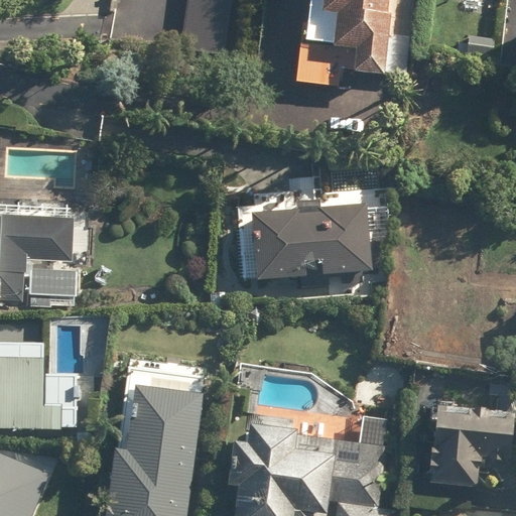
[(308,0),(307,22),(302,21),(301,49),(296,48),(294,86),(339,89),(341,50),(354,51),(353,83),(403,85),(407,0),(308,0)]
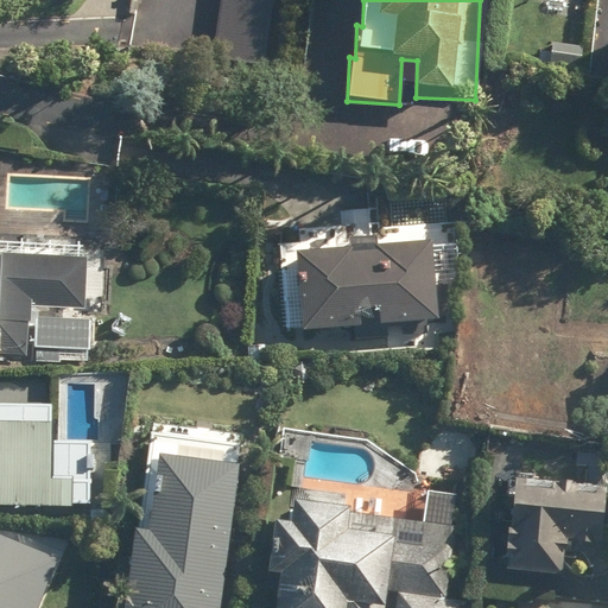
[(302,336),(455,324),(451,280),(437,282),(434,240),(295,251),(302,336)]
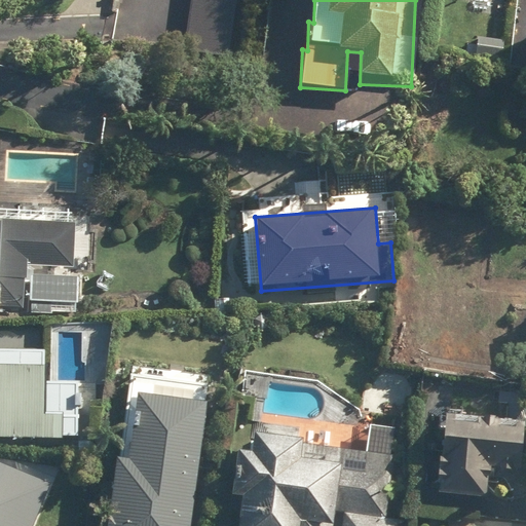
[(29,299),(79,300),(80,267),(76,267),(77,213),(0,211),(0,302),(28,303),(29,299)]
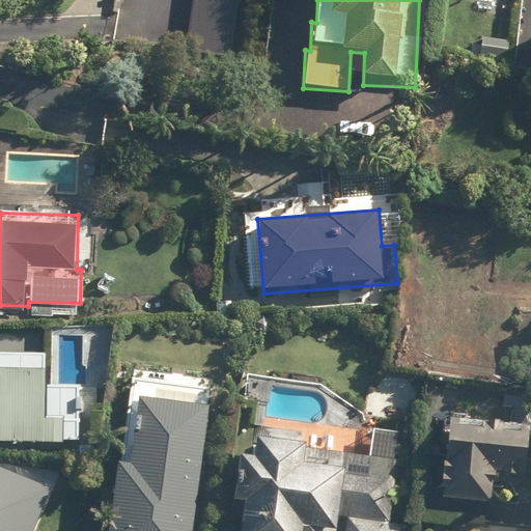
[(91,443),(93,386),(44,384),(45,353),(0,351),(0,445),(63,448),(63,442),(91,443)]
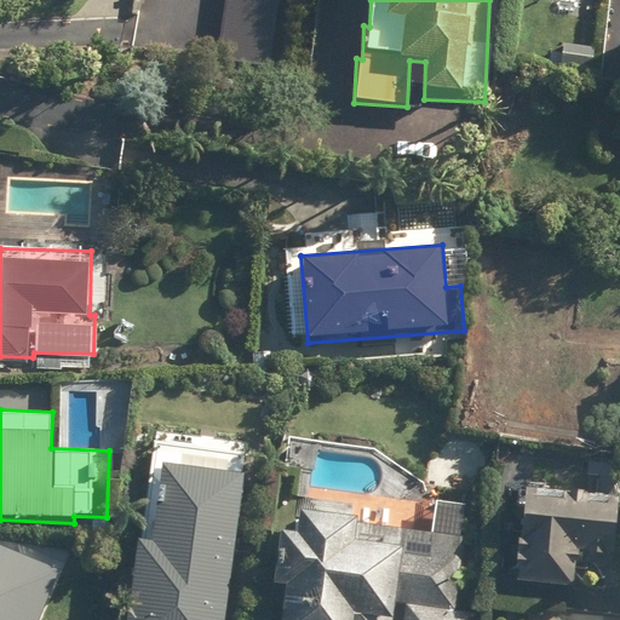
[(223,619),(240,474),(153,464),(145,538),(133,537),(124,619),(223,619)]
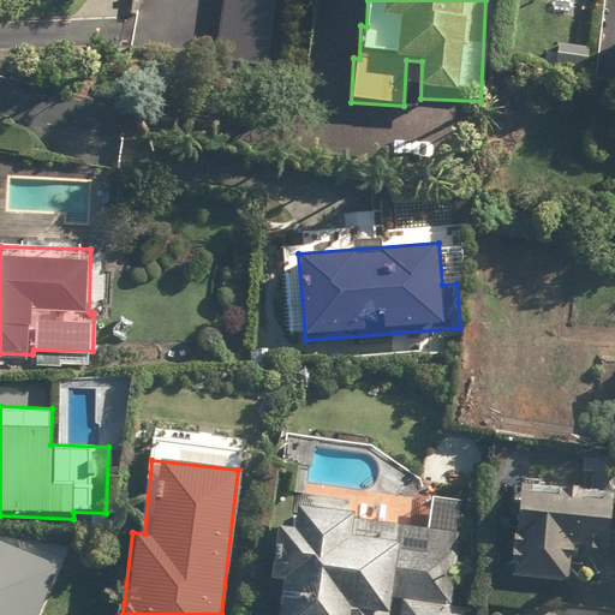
[(571,560),(580,560),(580,543),(611,544),(614,490),(602,489),(602,496),(585,496),(586,488),(561,487),(561,495),(537,493),(537,485),(515,484),(511,580),(568,584),(571,560)]
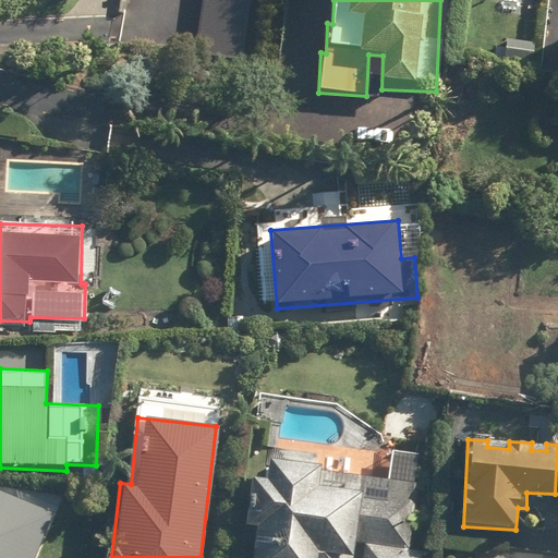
[(415,546),(419,481),(397,480),(396,502),(359,500),(360,487),(319,485),(320,458),(262,455),(261,481),(250,481),(247,530),(253,530),(251,557),(318,557),(319,553),(353,555),(354,543),(364,544),(363,557),(425,557),(426,547),(415,546)]
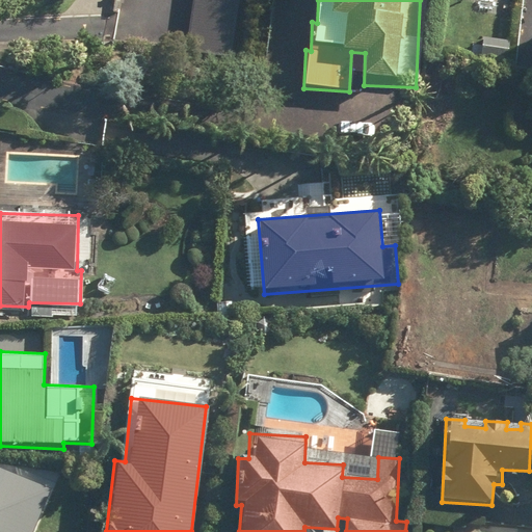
[(0,531),(34,531),(53,486),(0,464),(0,531)]
